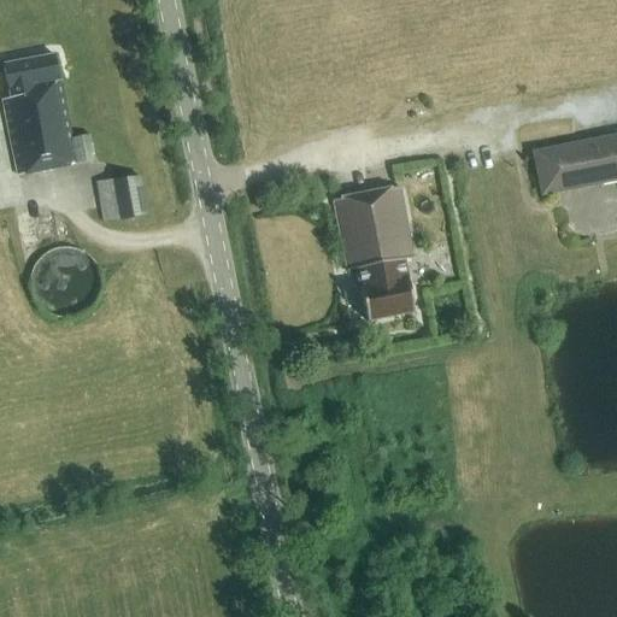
[(18,176),(94,160),(89,136),(71,140),(60,82),(59,82),(54,56),(4,66),(10,99),(3,100),(18,176)]
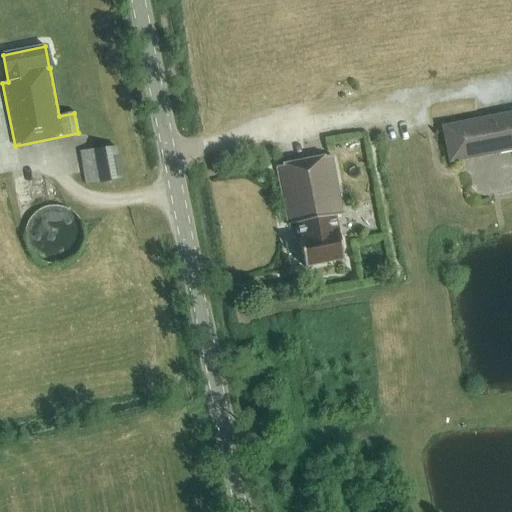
[(511,115),(444,129),(450,161),(511,149),(511,115)]
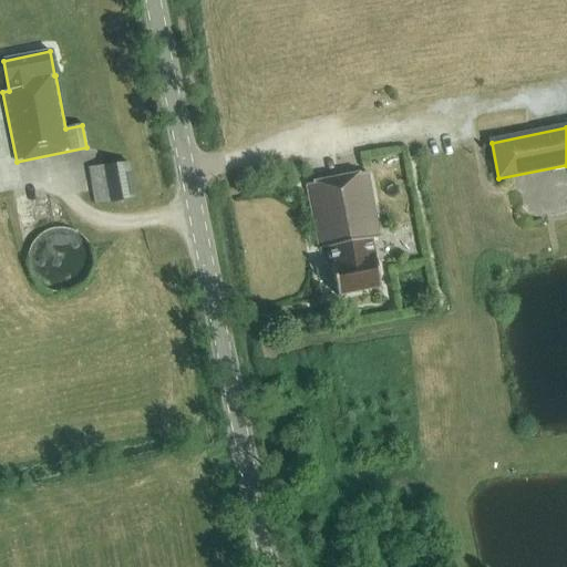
[(88,167),(95,205),(135,197),(129,160),(88,167)]
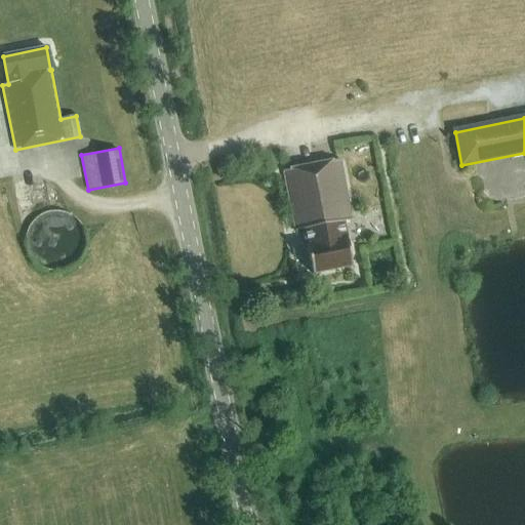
[(312,275),(352,267),(344,223),(352,220),(339,160),(283,171),(295,232),(303,231),(312,275)]
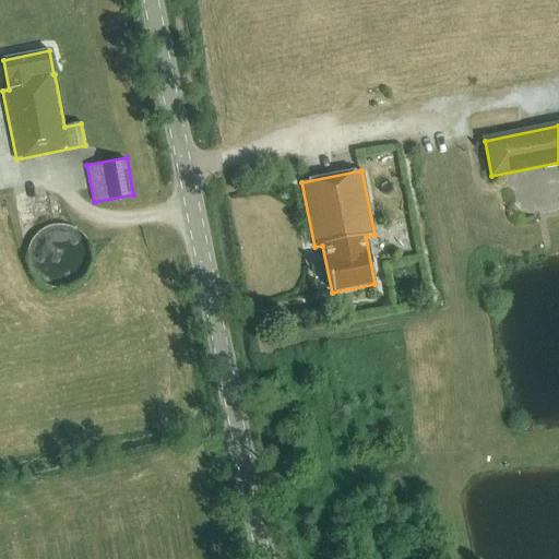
[(88,268),(91,257),(88,246),(83,236),(74,228),(64,225),(52,225),(43,228),(34,236),(28,246),(26,257),(28,268),(34,276),(43,284),(52,287),(64,287),(74,284),(83,276),(88,268)]
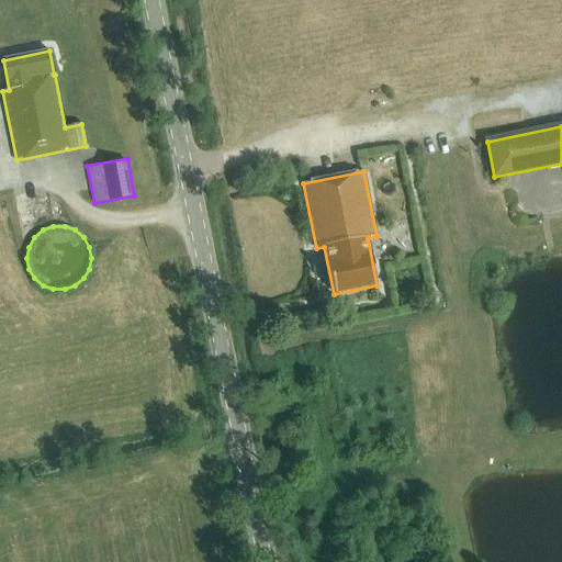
All buildings are outlined.
